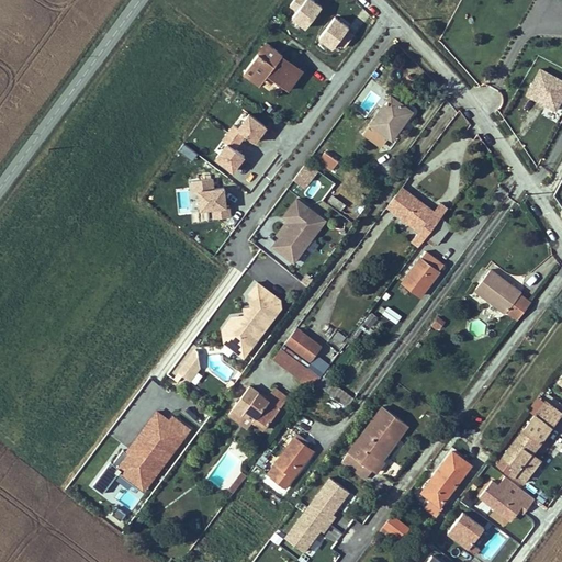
[(316,0),(292,0),(290,6),(295,9),(290,18),(306,29),(323,3),(316,0)]
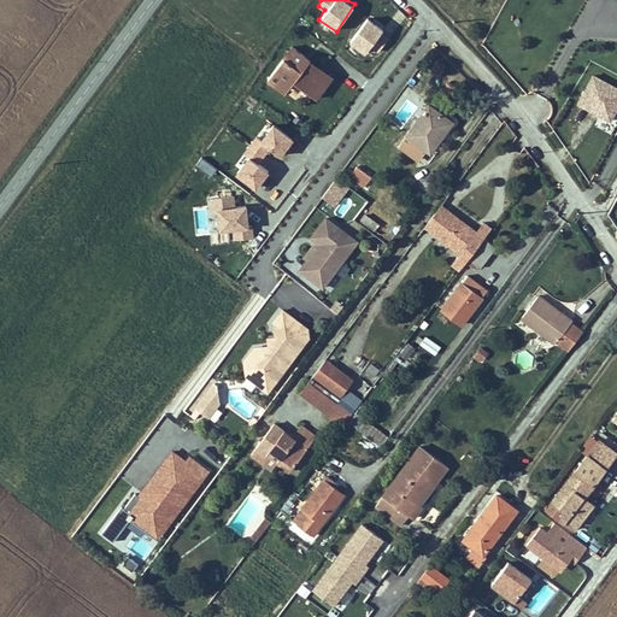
[(376,46),(354,74),(366,83),(381,64),(388,56),(376,46)]
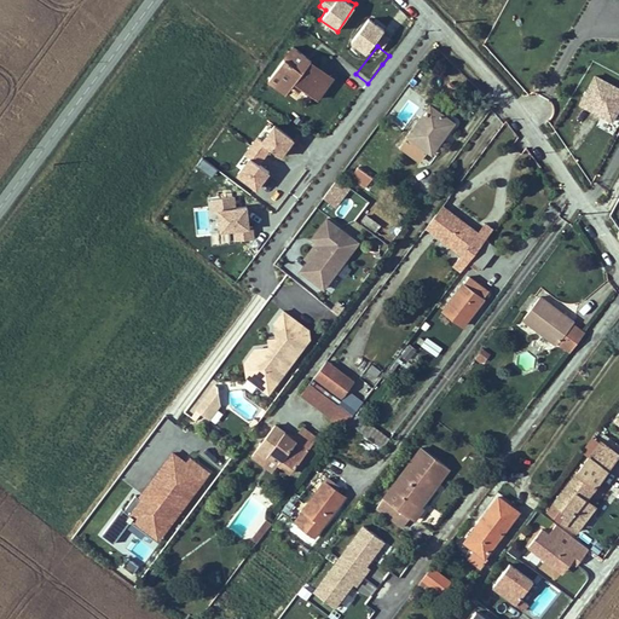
[(310,70),(312,65),(293,51),(267,84),(279,93),(289,81),(314,103),(328,86),(310,70)]
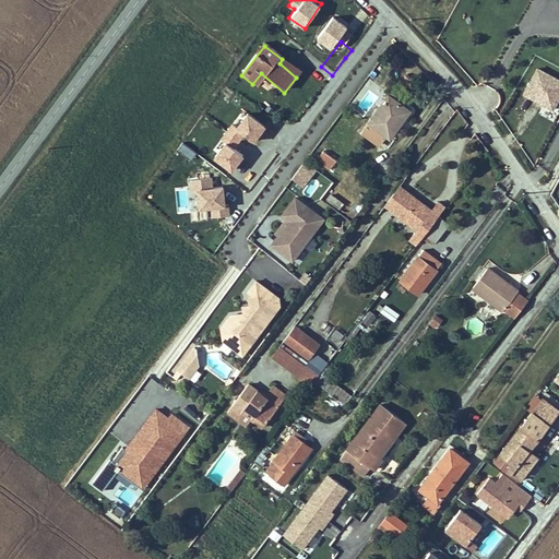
[(354,64),(345,58),(332,75),(341,82),(354,64)]
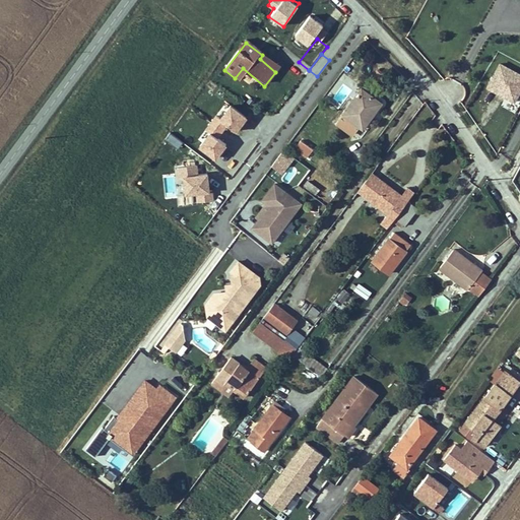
[(486,89),(518,102),(519,94),(519,70),(497,62),(486,89)]
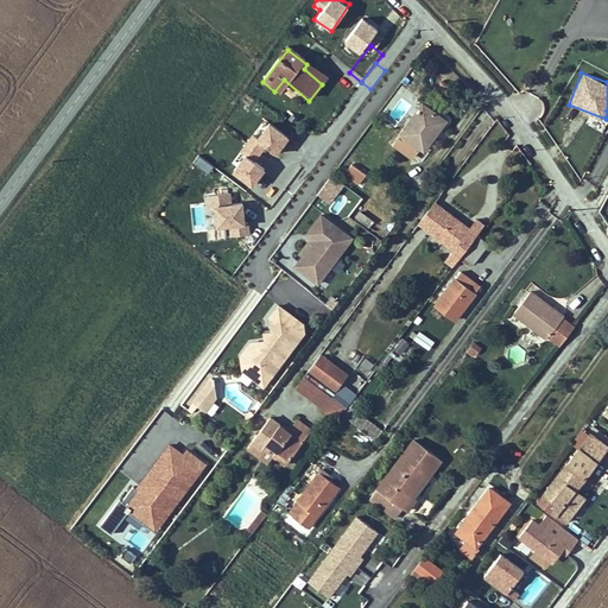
[(422,154),(443,126),(419,109),(391,149),(407,162),(415,151),(422,154)]
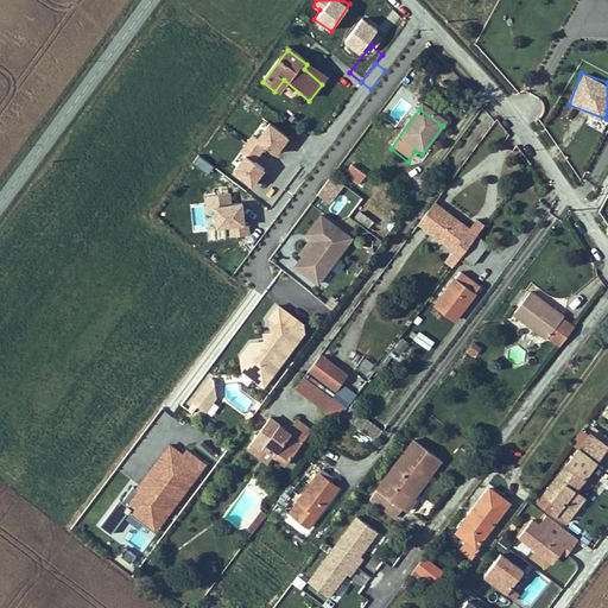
[(589,114),(586,124),(597,128),(601,119),(589,114)]
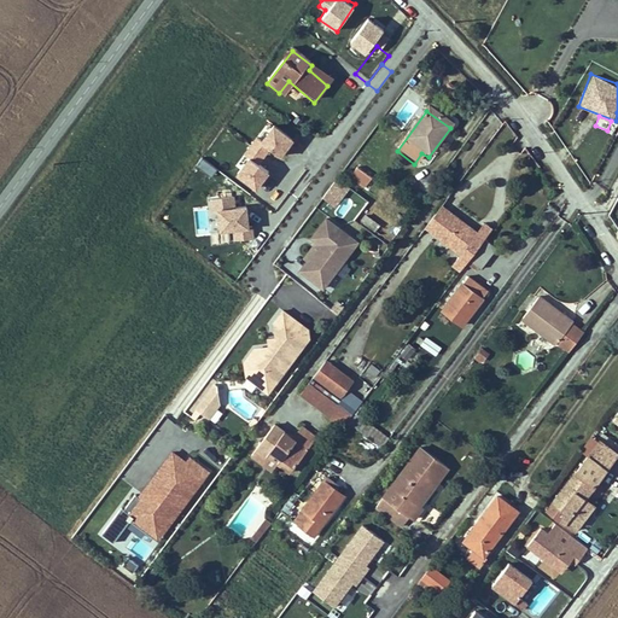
[(270,149),(280,156),(295,136),(269,118),(232,170),(257,188),(270,169),(261,162),(270,149)]
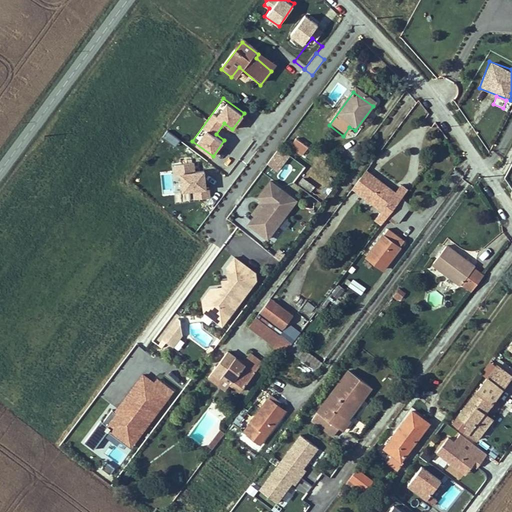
[(172,148),(165,142),(154,157),(161,162),(172,148)]
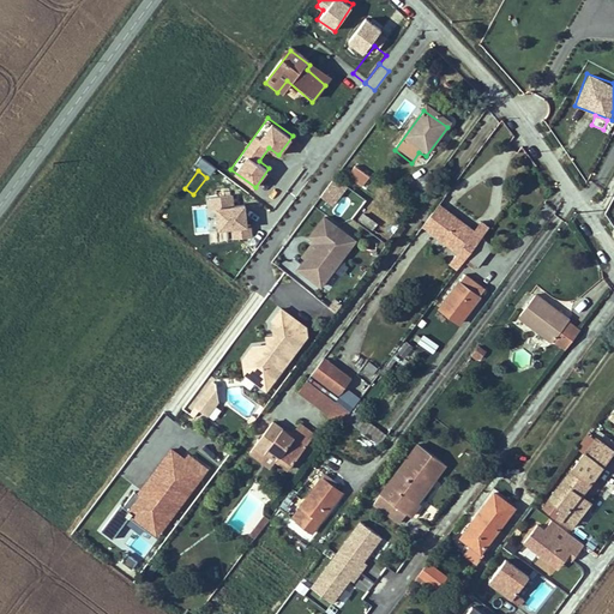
[(353,172),(345,182),(360,193),(368,182),(353,172)]
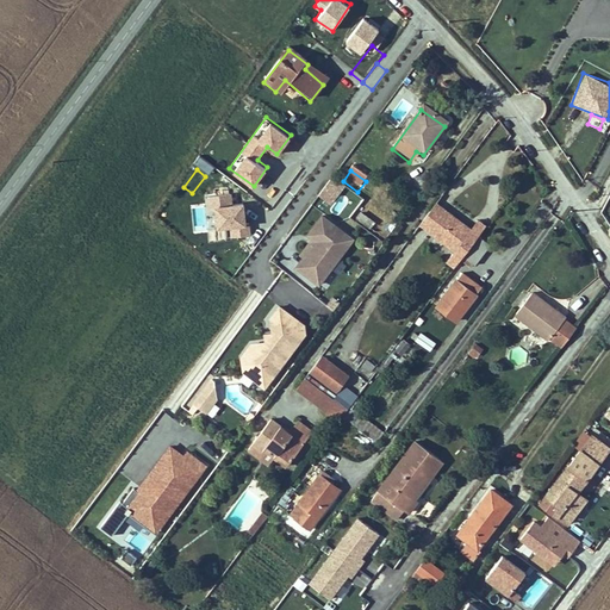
[(330,182),(316,201),(325,207),(340,188),(330,182)]
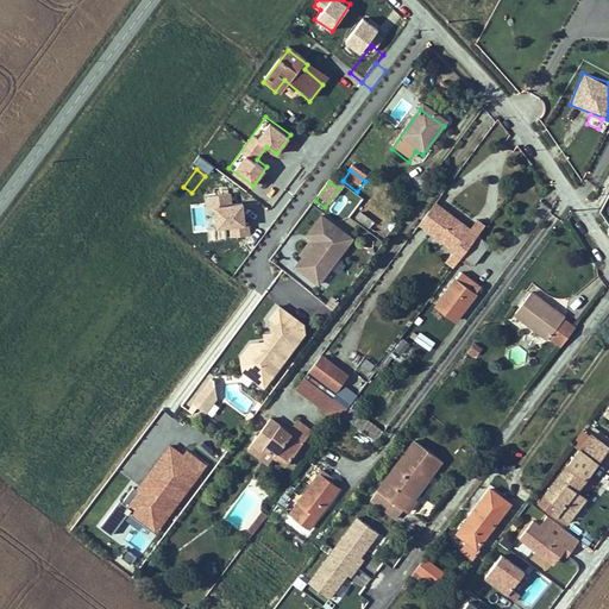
[(208,193),(212,227),(228,225),(230,236),(249,233),(245,199),(232,200),(231,192),(208,193)]
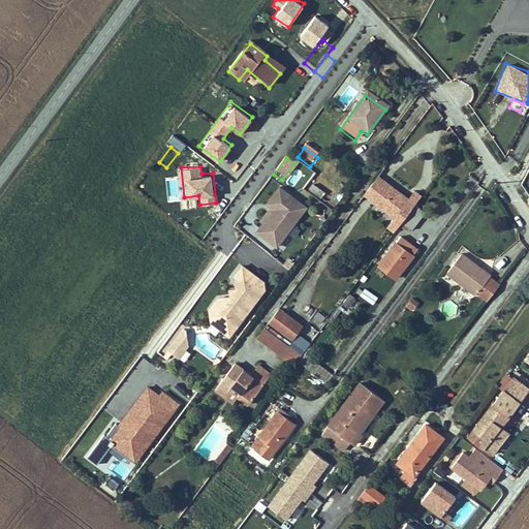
[(312,180),(307,177),(303,182),(308,186),(312,180)]
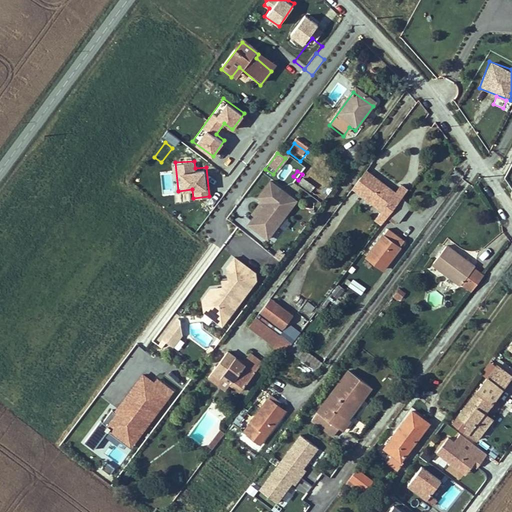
[(360,198),(374,181),(371,179),(358,196),(360,198)]
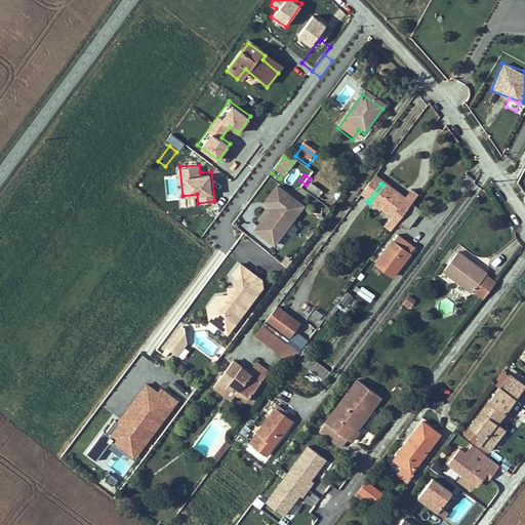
[(384,228),(391,233),(397,225),(410,206),(384,186),(369,203),(390,218),(384,228)]
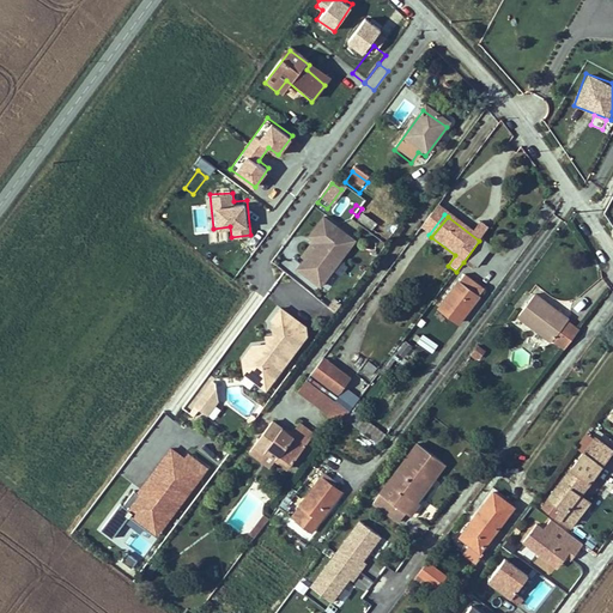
[(374,230),(360,220),(356,226),(369,236),(374,230)]
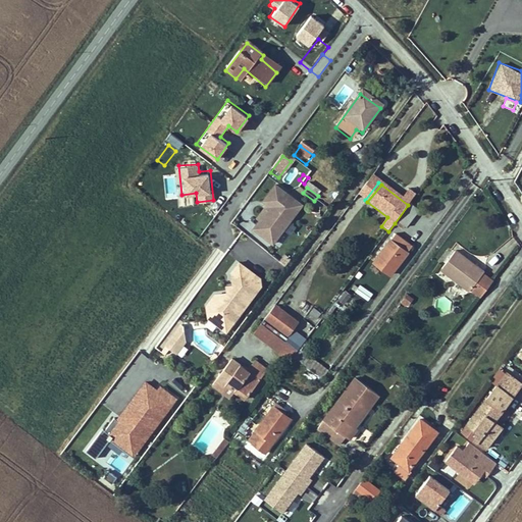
[(270,247),(300,208),(274,190),(262,205),(268,210),(257,224),(259,225),(253,235),(270,247)]
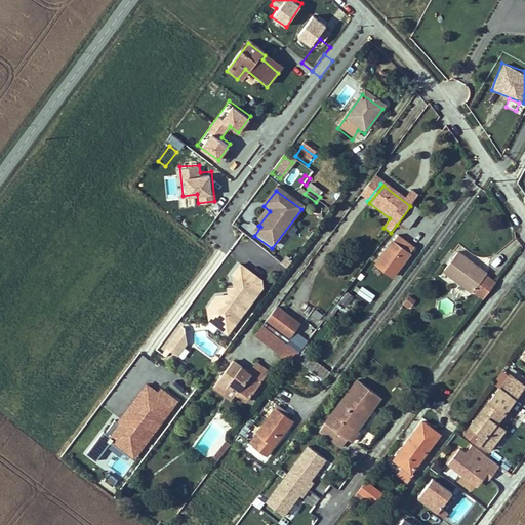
[(406,233),(419,214),(410,206),(397,225),(406,233)]
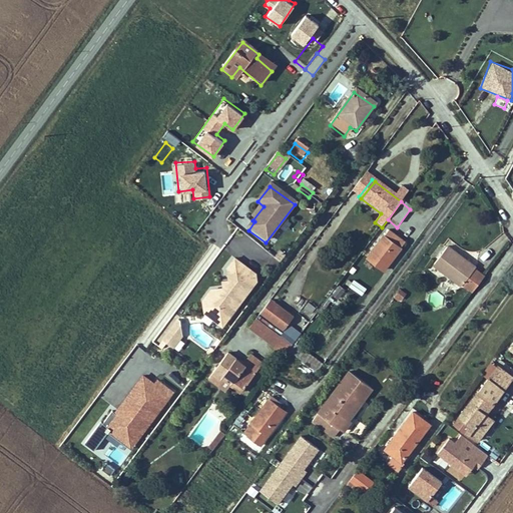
[(382,274),(399,251),(383,239),(367,262),(382,274)]
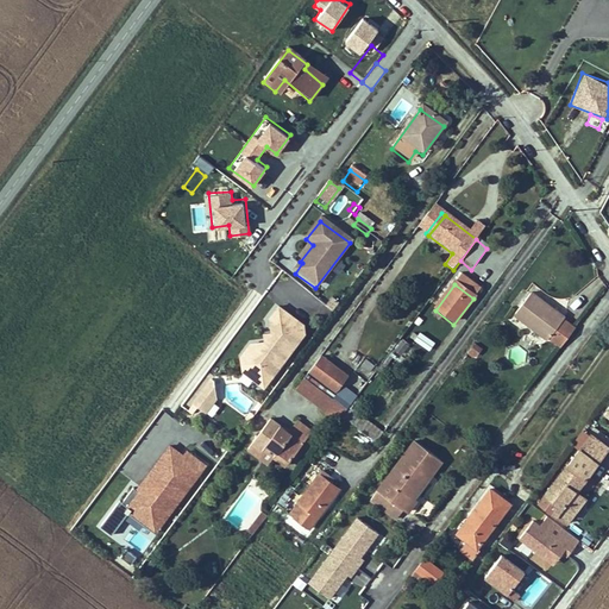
[(529,293),(514,314),(544,336),(560,314),(554,311),(553,313),(538,302),(540,300),(529,293)]
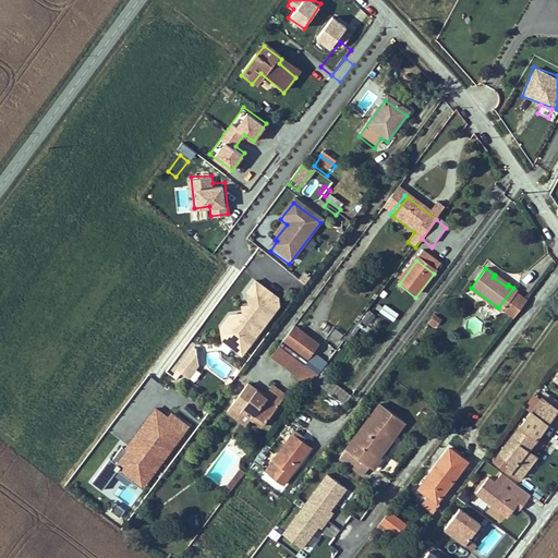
[(517,290),(513,288),(498,307),(513,316),(526,299),(517,290)]
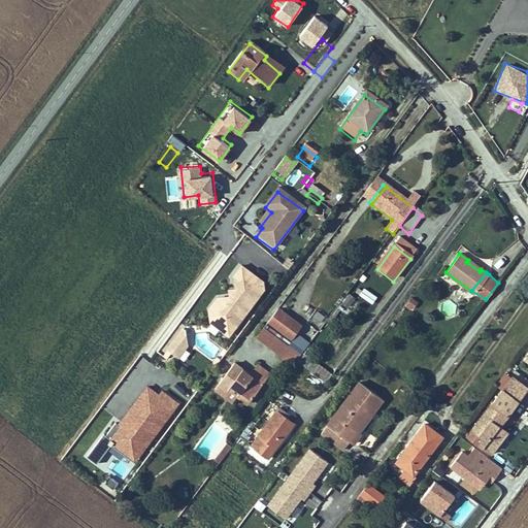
[(363,287),(358,295),(373,303),(377,295),(363,287)]
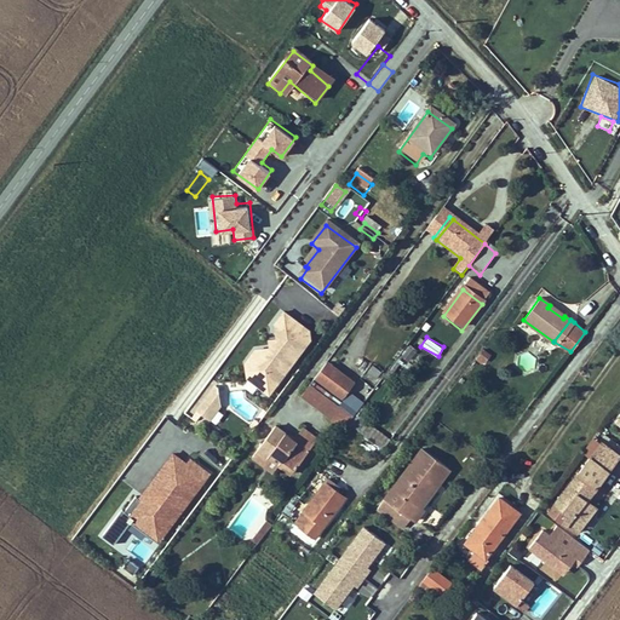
[(411,362),(419,350),(409,344),(401,356),(411,362)]
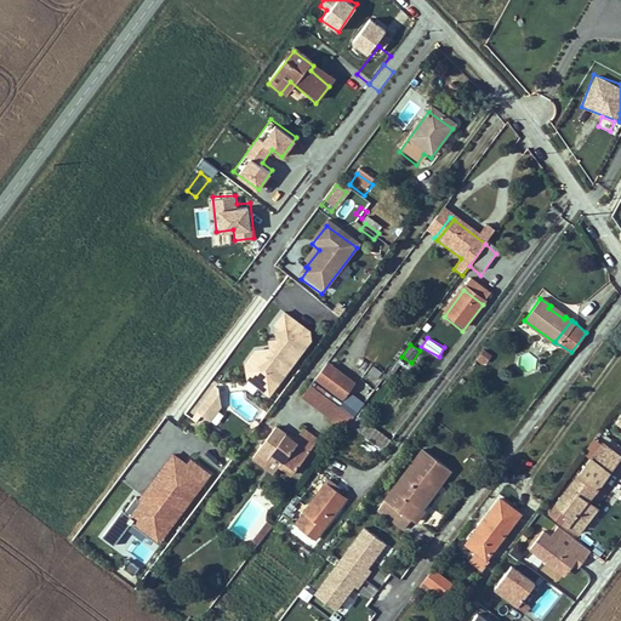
[(263,351),(266,359),(269,362),(275,352),(273,349),(263,351)]
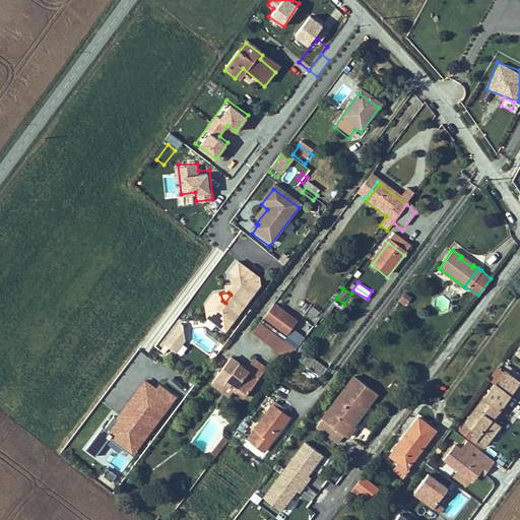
[(404,311),(409,303),(402,298),(396,306),(404,311)]
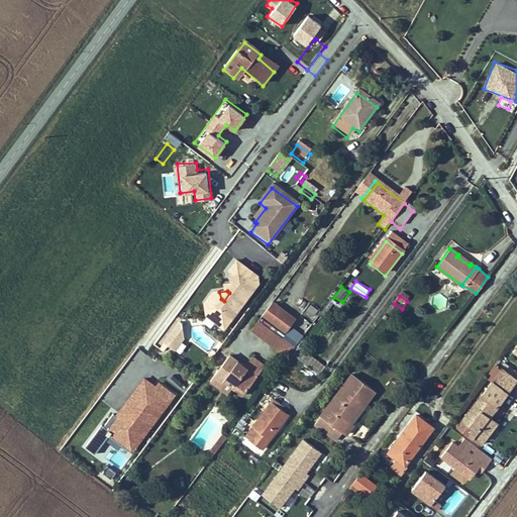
[(300,313),(312,322),(320,310),(308,302),(300,313)]
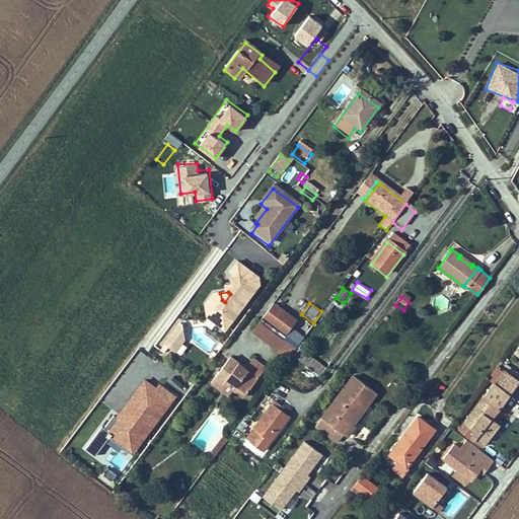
[(271,326),(280,314),(271,307),(262,319),(271,326)]
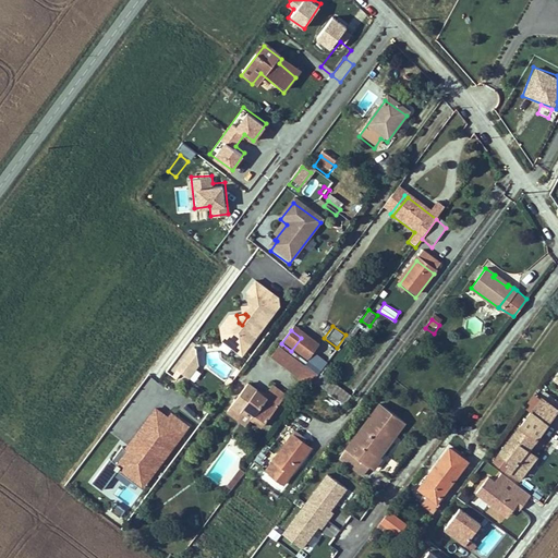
[(304,361),(314,347),(301,338),(291,351),(304,361)]
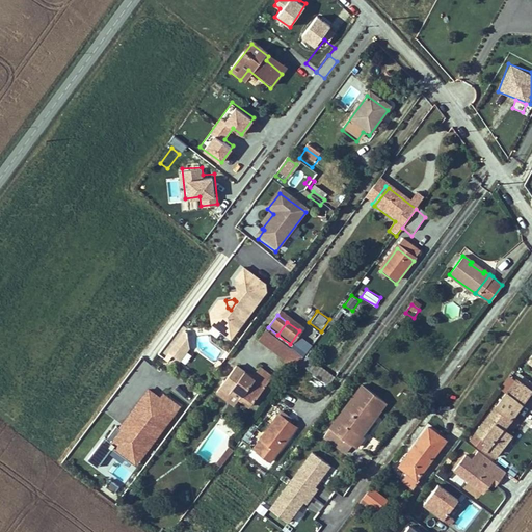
[(301,331),(313,342),(319,335),(309,324),(301,331)]
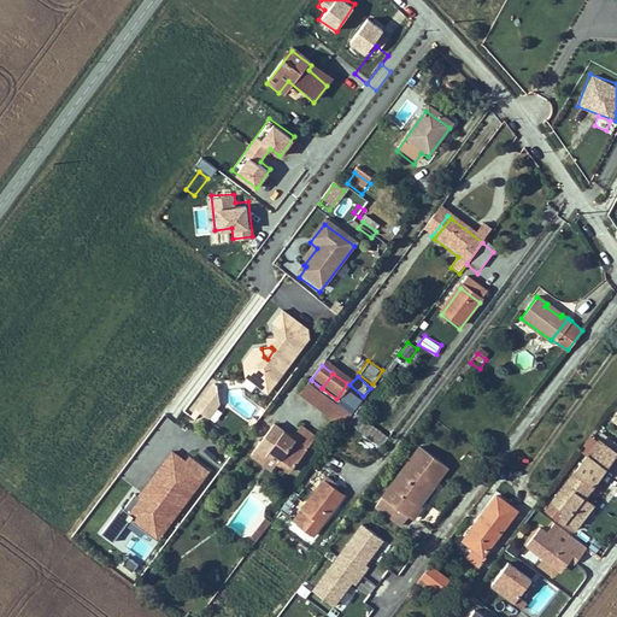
[(269,459),(282,442),(269,434),(253,456),(260,460),(265,457),(269,459)]
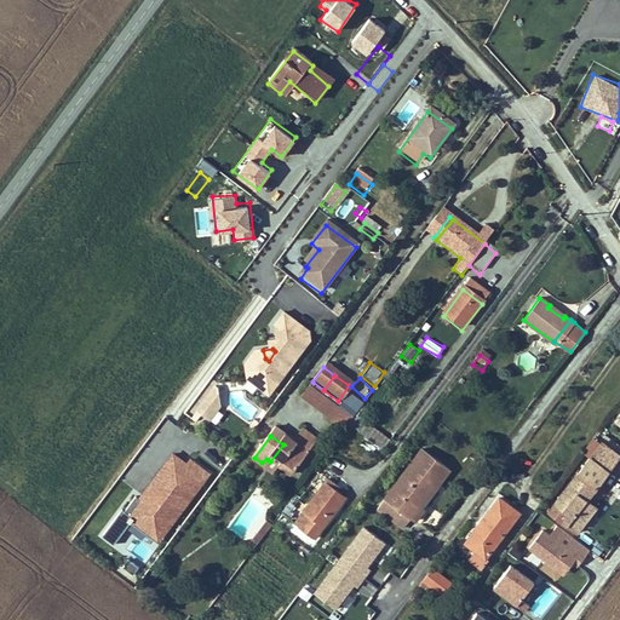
[(315,449),(297,437),(287,447),(283,445),(270,461),(279,469),(275,474),(287,482),(315,449)]
